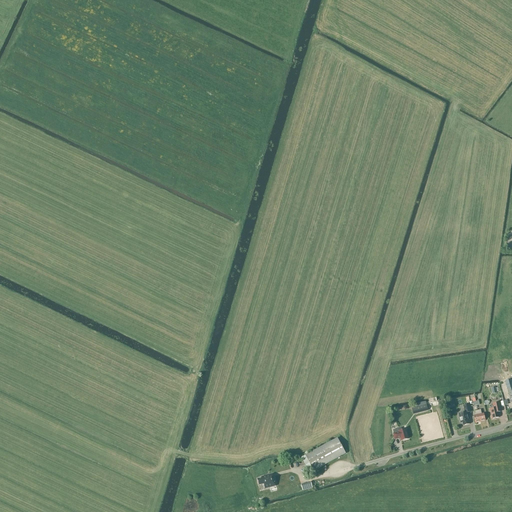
[(492,416),(492,419),(499,418),(497,411),(500,410),(499,403),(493,404),(494,409),(490,409),(491,412),(490,413),(491,415),(492,416)]
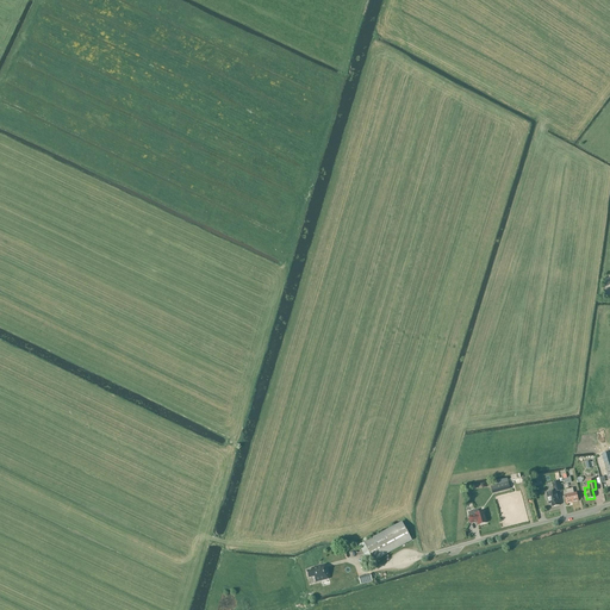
[(508,481),(491,486),(492,492),(510,487),(508,481)]
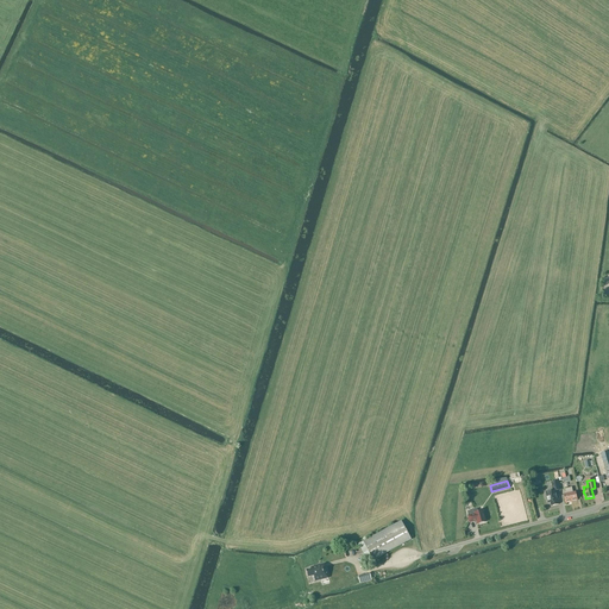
[(550,503),(551,507),(558,504),(556,491),(559,490),(558,482),(552,483),(553,491),(546,493),(548,503),(550,503)]
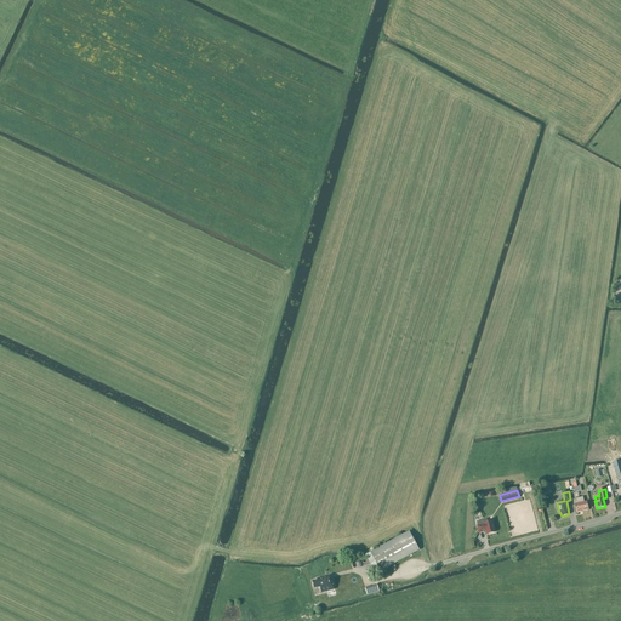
[(488,535),(495,533),(491,522),(488,523),(486,519),(483,520),(484,523),(488,535)]
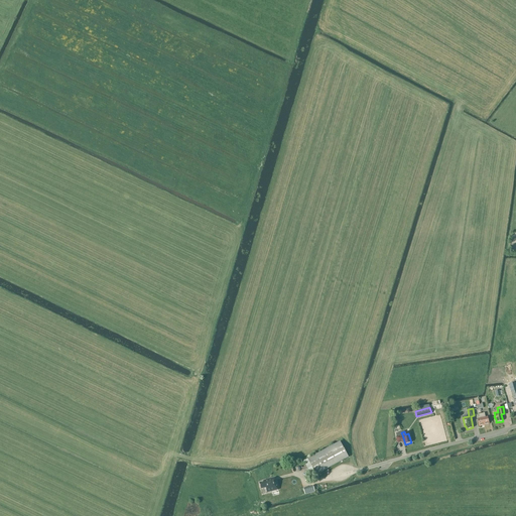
[(311,477),(316,475),(349,458),(340,441),(303,462),(307,470),(311,477)]
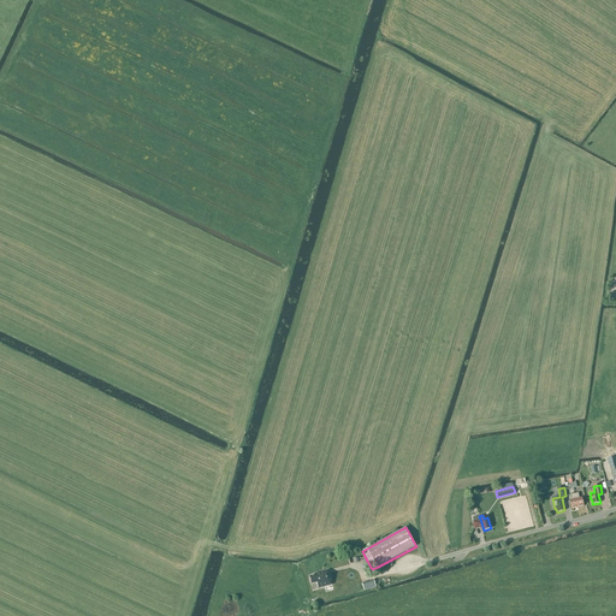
[(318,582),(319,588),(332,585),(329,570),(314,574),(315,575),(309,576),(312,585),(318,582)]
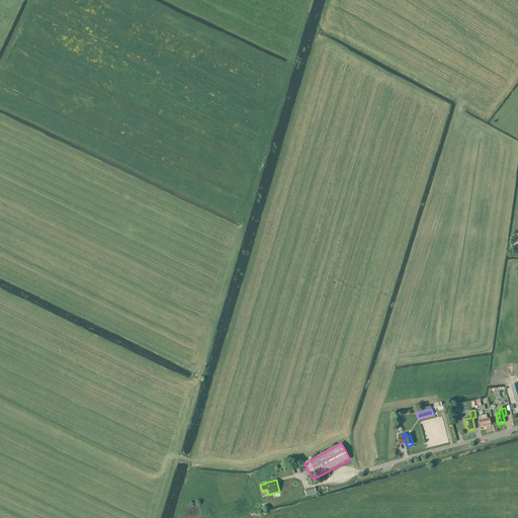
[(307,497),(317,493),(315,487),(305,490),(307,497)]
